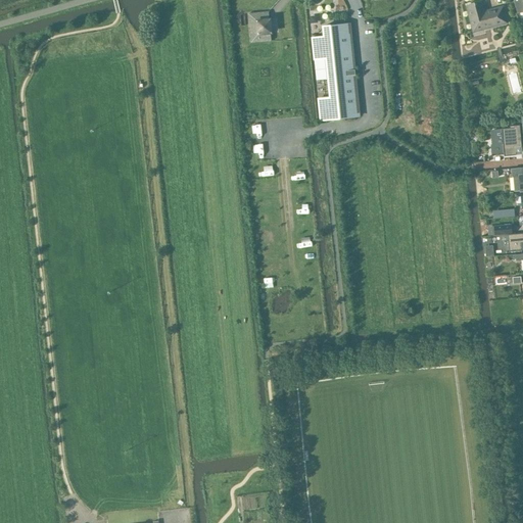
[(474,31),(506,22),(503,8),(484,12),(482,2),(468,6),(474,31)]
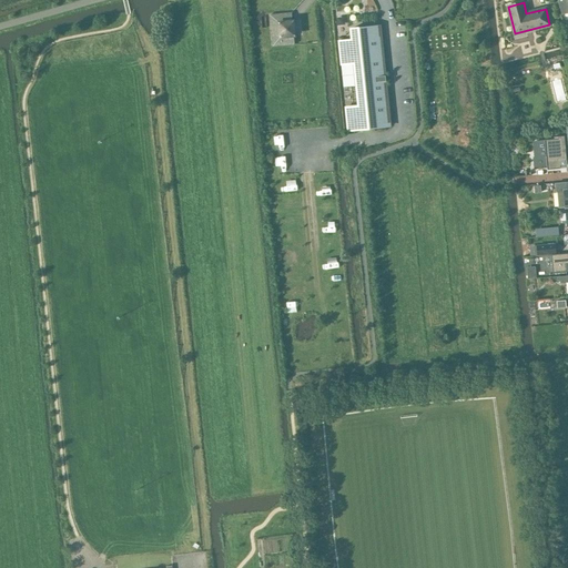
[(270,16),(273,47),(295,44),(292,13),(270,16)]
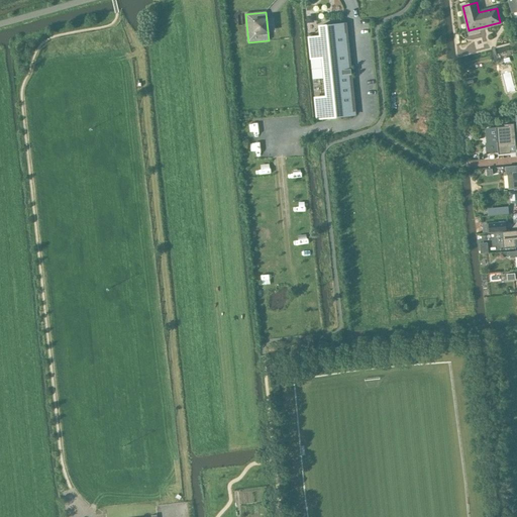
[(356,115),(346,23),(318,25),(319,35),(307,36),(310,60),(321,59),(325,96),(313,97),(316,119),(356,115)]
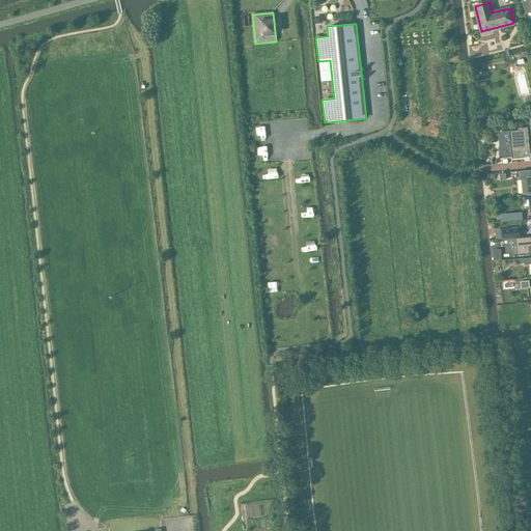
[(530,94),(525,75),(515,77),(521,96),(530,94)]
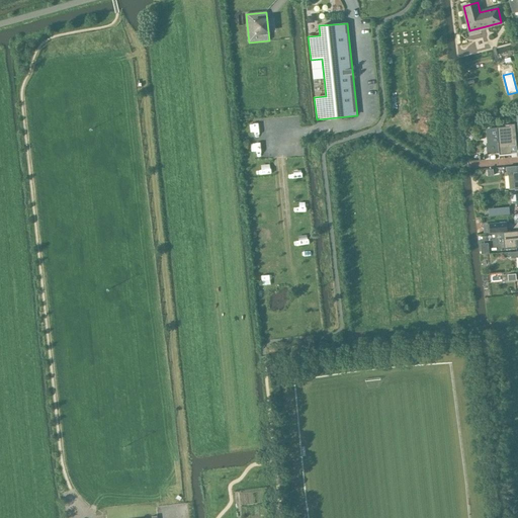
[(498,128),(486,130),(488,145),(486,145),(487,153),(500,152),(500,154),(511,153),(510,146),(516,146),(514,124),(505,124),(506,127),(498,128)]
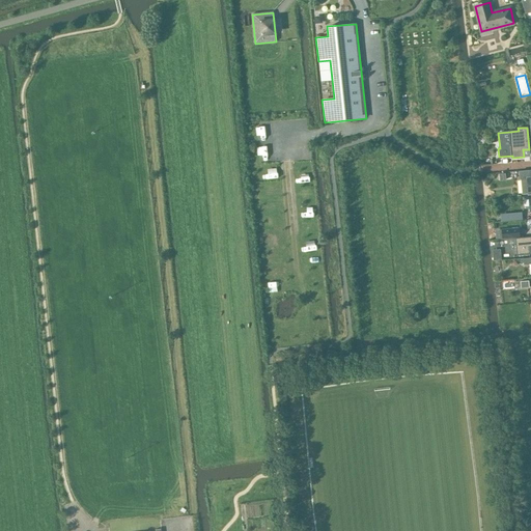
[(530,170),(520,171),(520,179),(527,178),(528,195),(530,194),(530,170)]
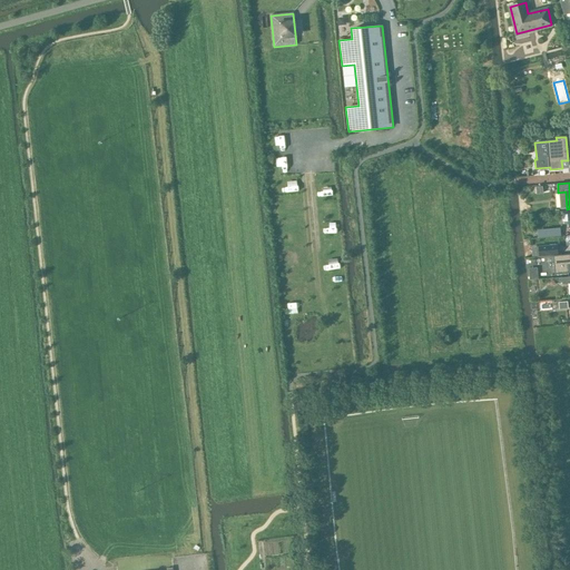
[(557,246),(540,247),(540,255),(557,254),(557,246)]
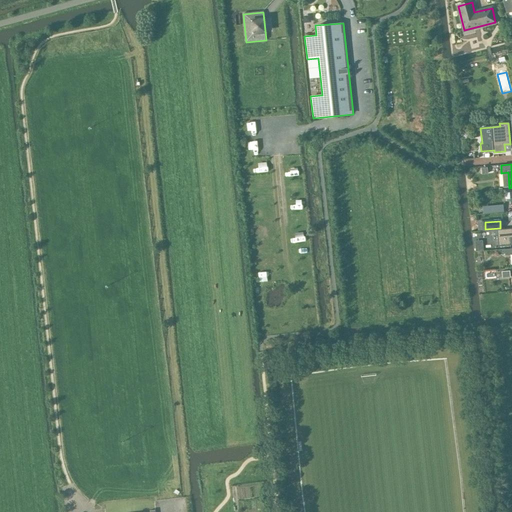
[(511,228),(497,230),(499,246),(511,245),(511,238),(511,237),(511,228)]
